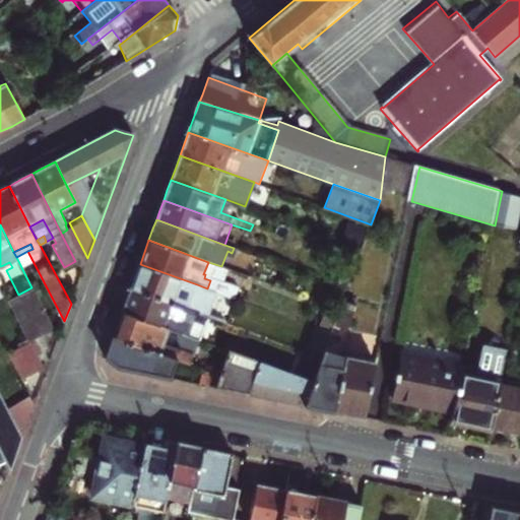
[(9,262),(3,265),(6,270),(12,267),(9,262)]
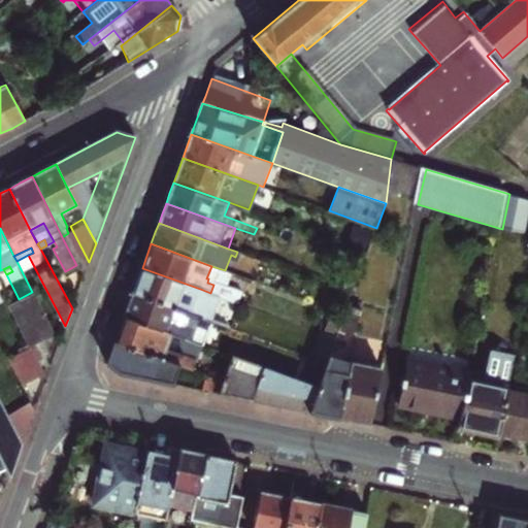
[(137,279),(133,292),(225,325),(228,319),(202,308),(196,304),(200,289),(142,268),(137,279)]
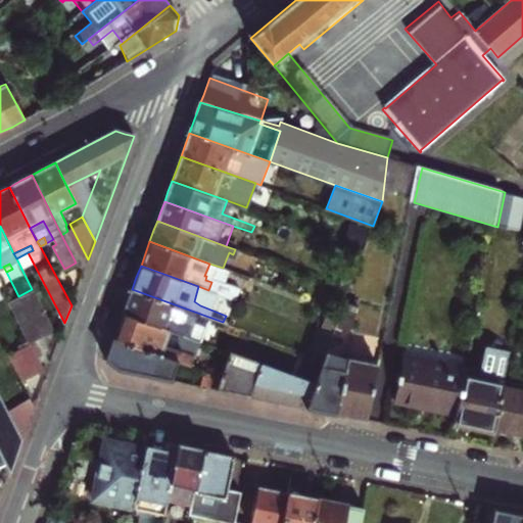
[(194,301),(200,305),(208,290),(198,286),(194,301)]
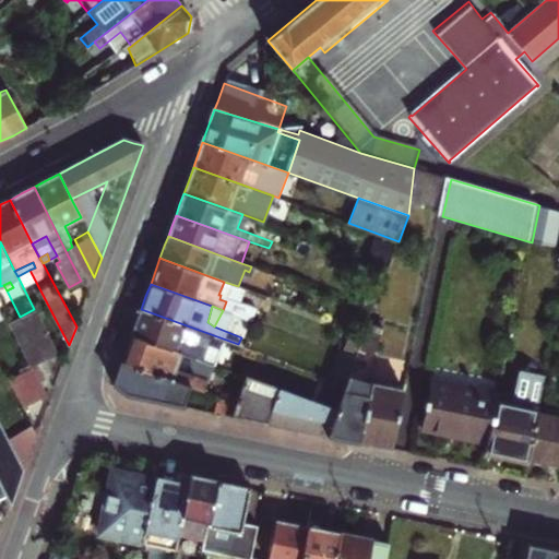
[(10,322),(31,365),(32,366),(55,353),(34,309),(20,317),(10,322)]
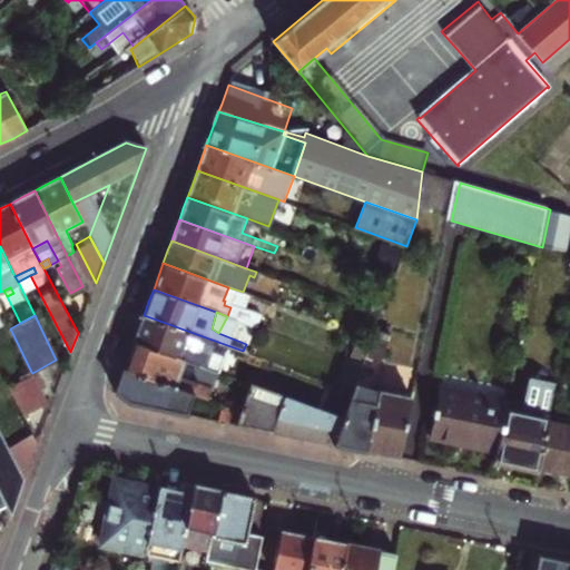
[(134,341),(219,372),(220,373),(226,355),(247,363),(251,354),(243,351),(144,315),(139,326),(134,341)]
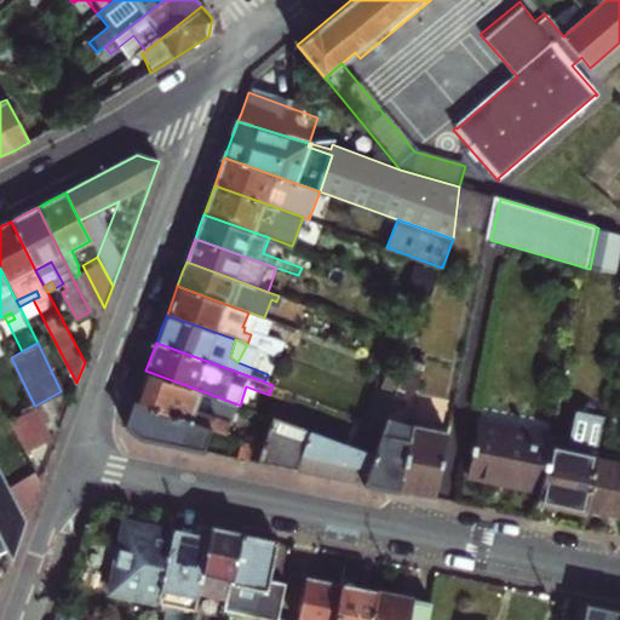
[(227,435),(239,405),(145,371),(141,386),(135,401),(210,429),(227,435)]
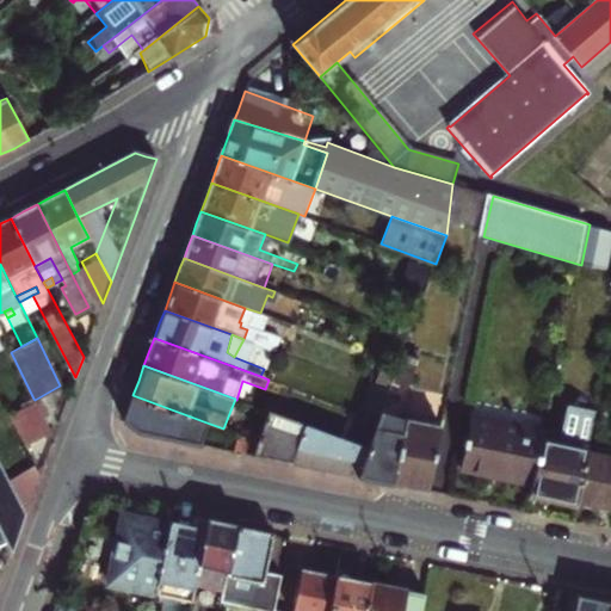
[(124,419),(137,431),(161,436),(199,444),(207,423),(133,395),(124,419)]
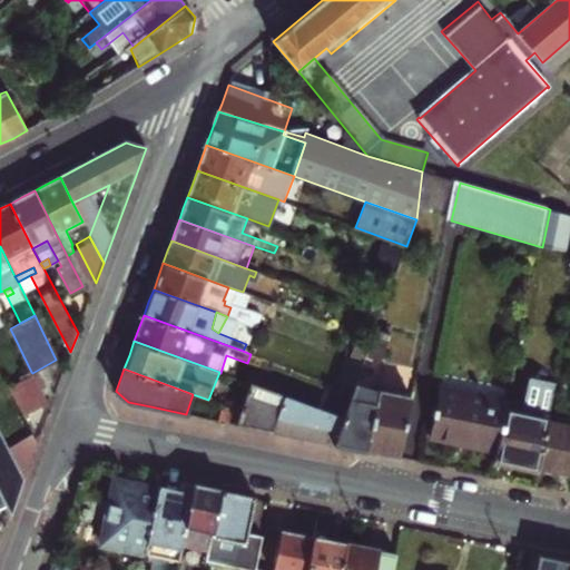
[(32,373),(8,384),(23,414),(47,403),(32,373)]
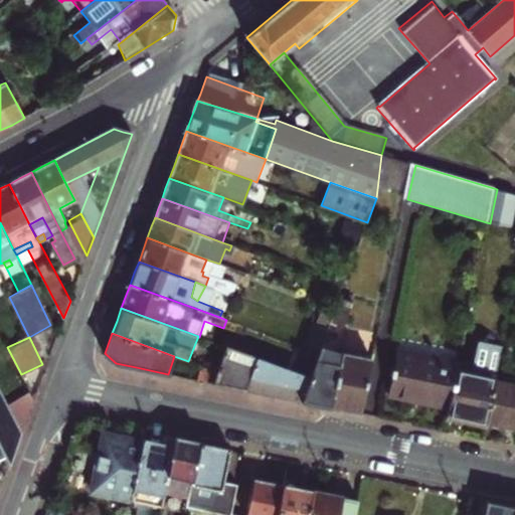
[(295,345),(285,341),(281,351),(291,355),(295,345)]
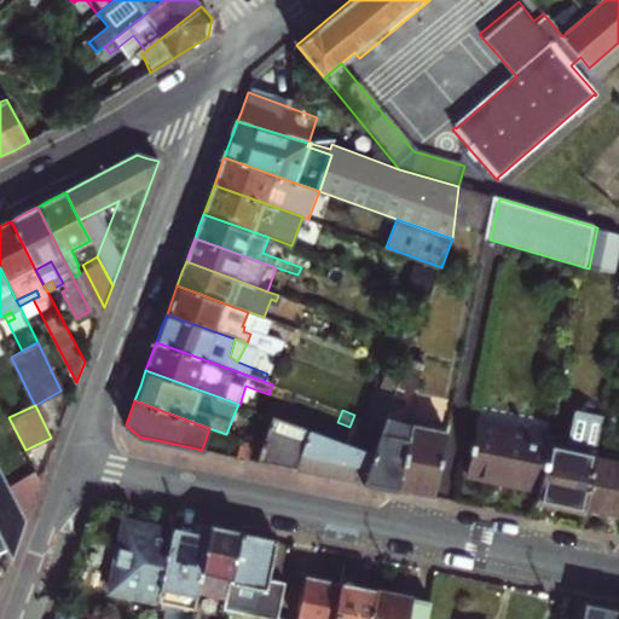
[(277,418),(256,461),(272,464),(294,469),(312,432),(277,418)]
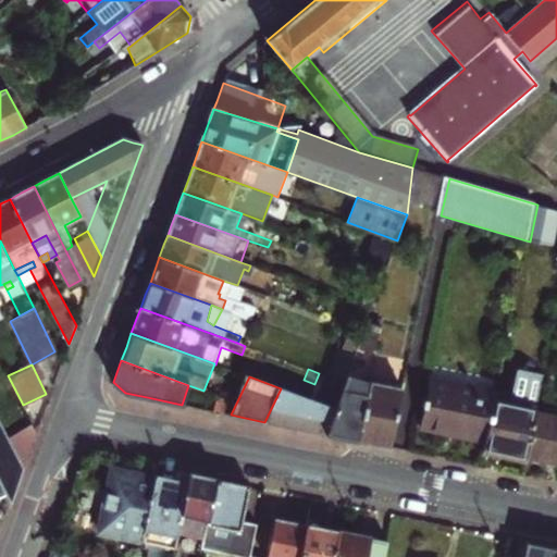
[(345,382),(331,378),(322,400),(336,406),(345,382)]
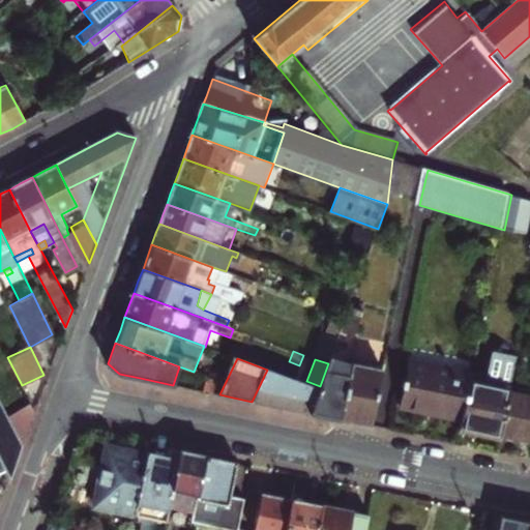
[(341,419),(347,387),(352,364),(329,359),(328,363),(320,386),(319,388),(310,413),(326,417),(341,419)]
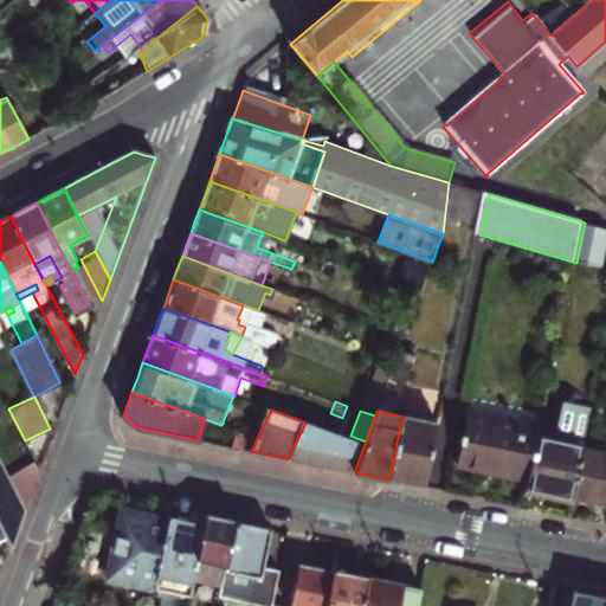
[(495,474),(528,481),(540,427),(471,412),(466,436),(463,436),(462,442),(465,443),(459,466),(495,474)]
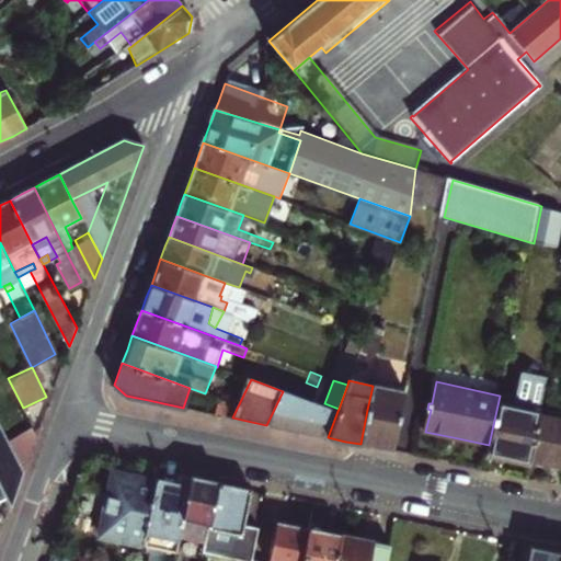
[(391,450),(400,416),(404,392),(373,386),(367,410),(361,444),(377,447),(391,450)]
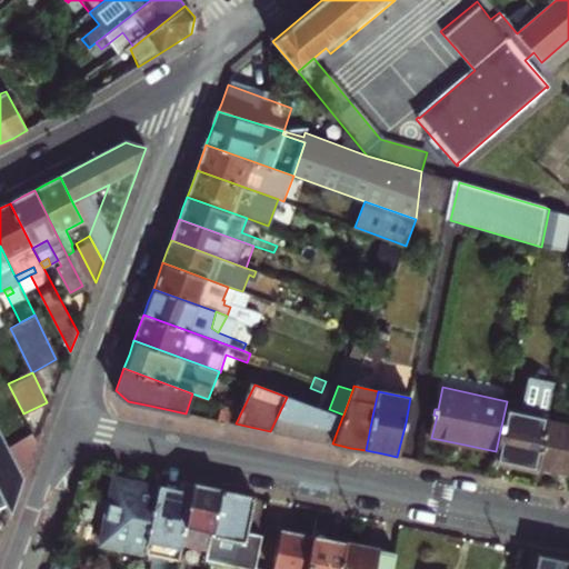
[(287,397),(270,431),(298,437),(332,443),(342,417),(287,397)]
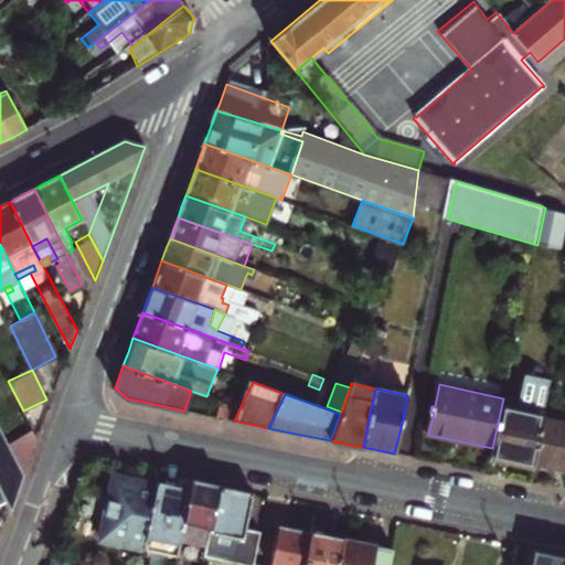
[(522,403),(503,398),(492,448),(490,457),(514,462),(533,466),(545,415),(520,409),(522,403)]
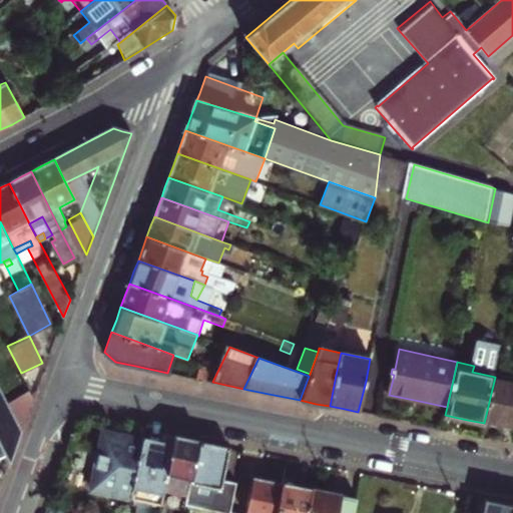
[(210,368),(201,365),(196,379),(204,380),(205,380),(210,368)]
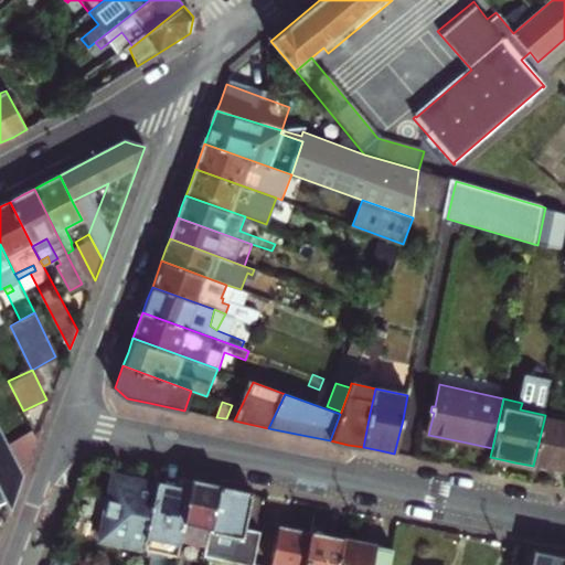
[(564,419),(545,415),(533,466),(564,472),(564,419)]
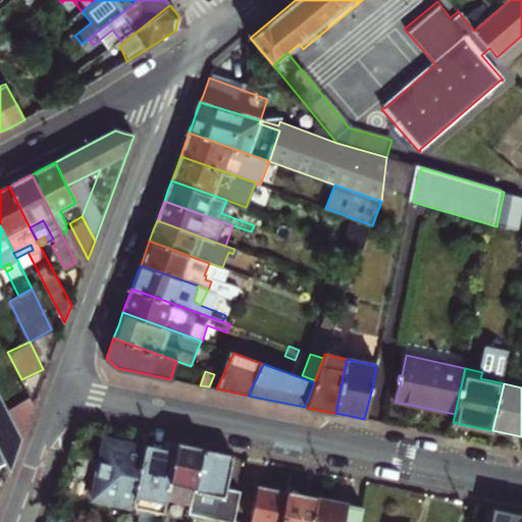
[(25,387),(2,400),(21,438),(34,405),(25,387)]
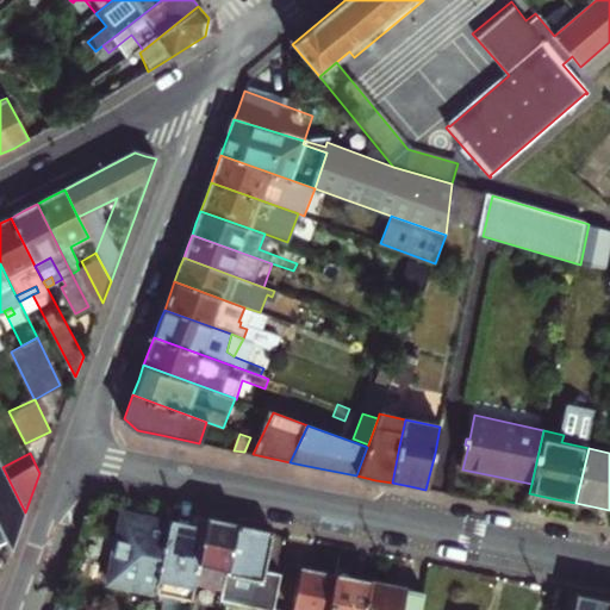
[(10,554),(25,512),(2,467),(0,461),(0,534),(5,545),(10,554)]
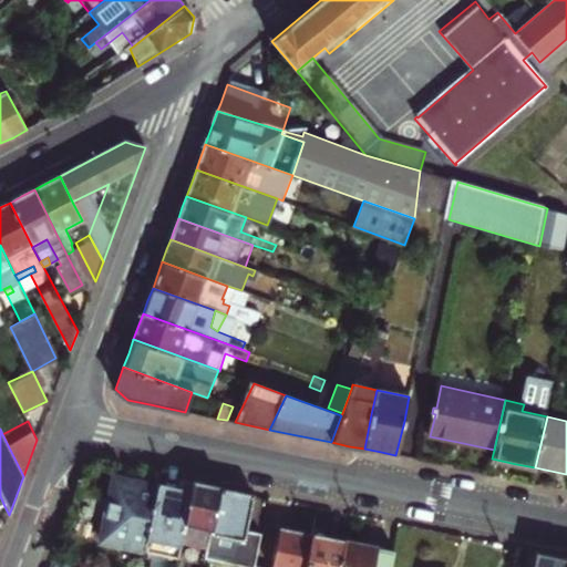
[(102,542),(146,550),(160,486),(115,477),(109,507),(102,542)]
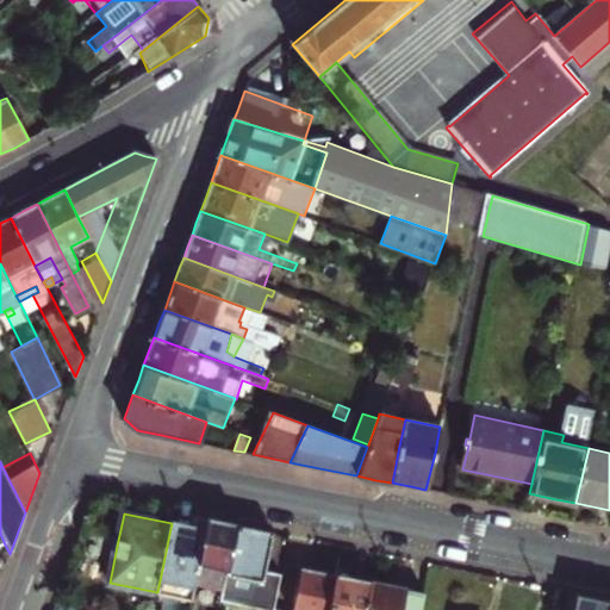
[(209,518),(206,530),(195,579),(225,586),(237,524),(224,521),(209,518)]
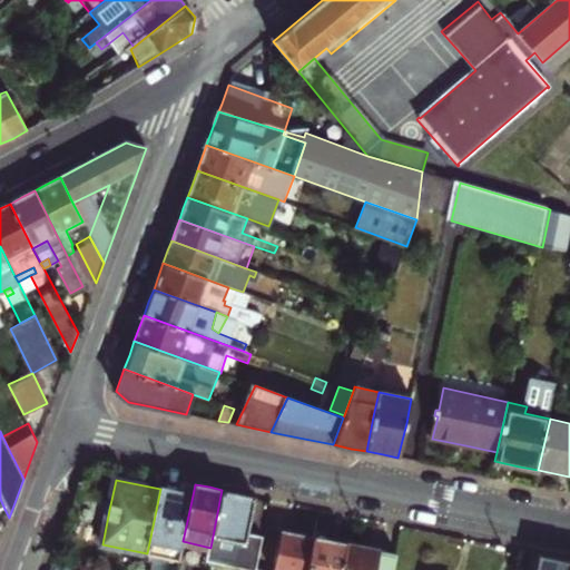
[(160,489),(147,553),(179,560),(183,541),(193,495),(175,492),(160,489)]
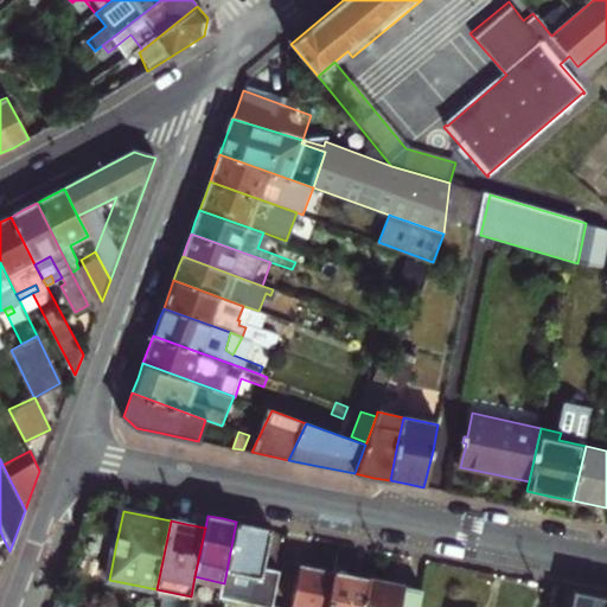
[(260,526),(236,522),(224,583),(222,595),(274,606),(281,569),(264,566),(272,529),(260,526)]
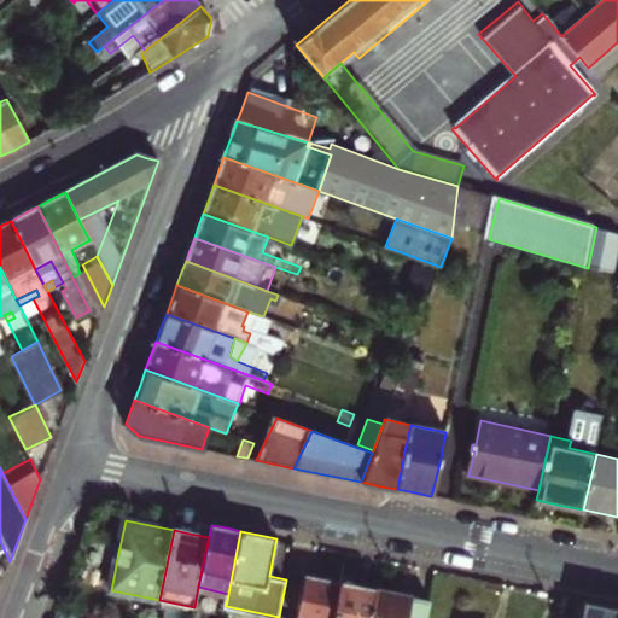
[(284,617),(279,617),(278,617),(333,617),(342,582),(324,578),(305,575),(297,617),(284,617)]
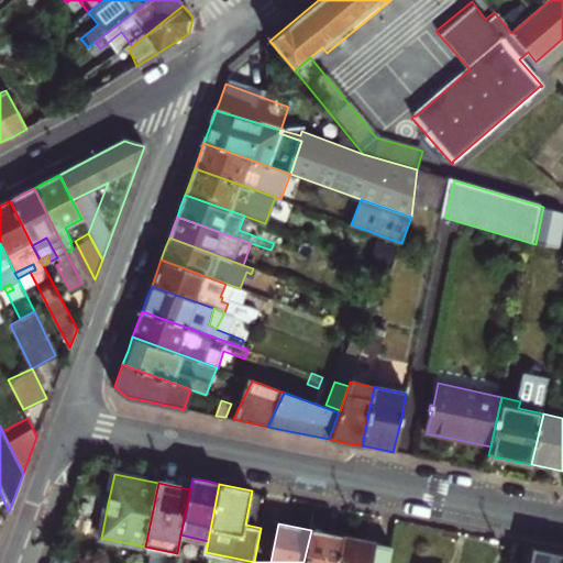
[(328,533),(311,530),(304,562),(337,562),(343,537),(328,533)]
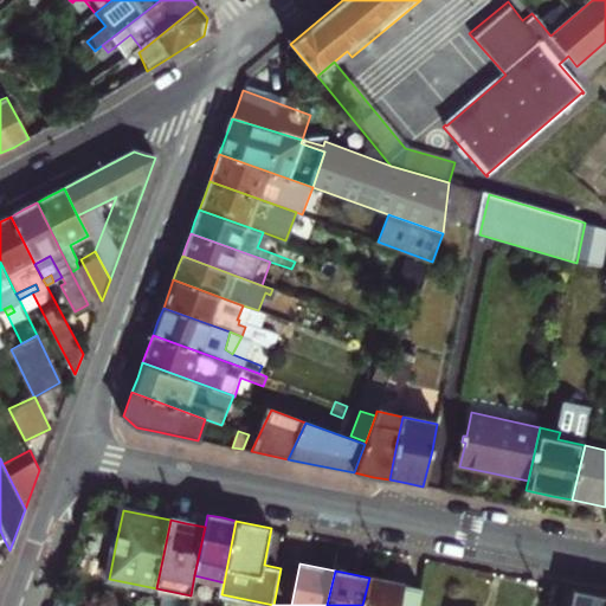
[(369,578),(362,605),(417,605),(421,588),(393,582),(369,578)]
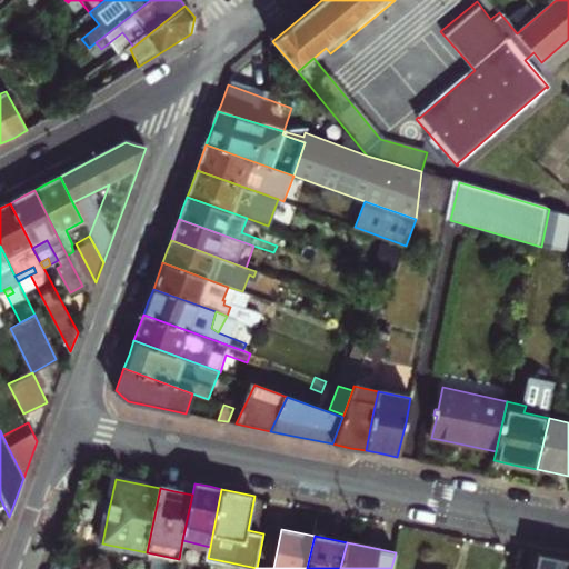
[(568,568),(568,565),(568,559),(553,557),(538,553),(535,568),(568,568)]
